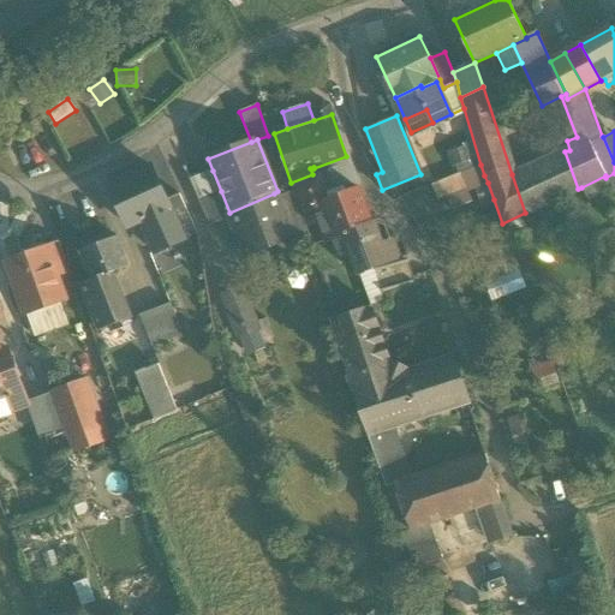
[(565,151),(512,174),(525,213),(578,189),(565,151)]
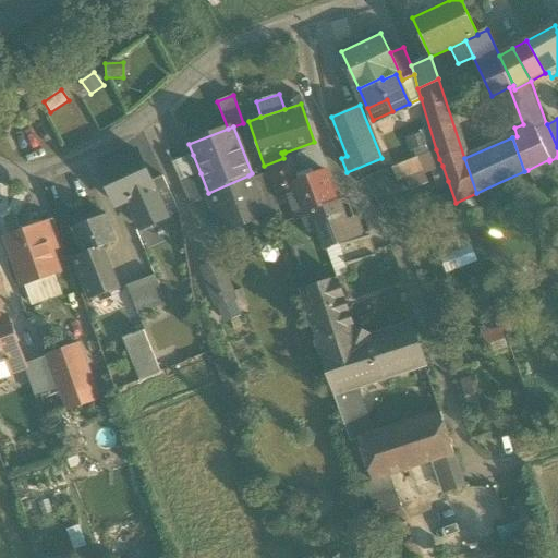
[(436,149),(417,157),(423,171),(424,173),(428,171),(443,166),(439,159),(436,149)]
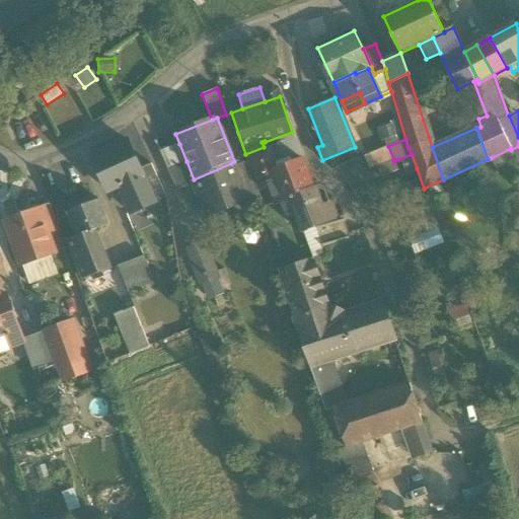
[(119,186),(131,213),(155,203),(140,169),(128,142),(92,158),(107,191),(119,186)]
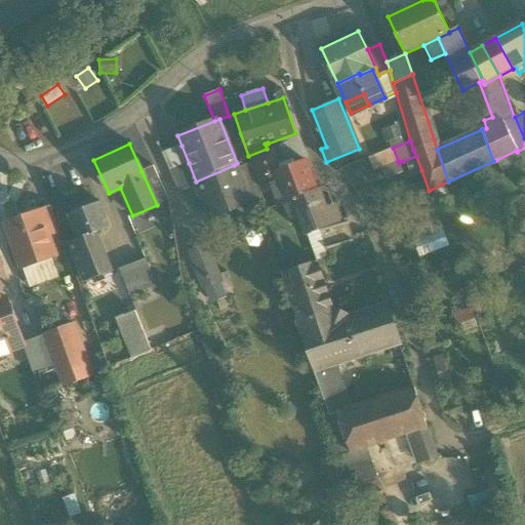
[(168,170),(189,163),(182,146),(161,154),(168,170)]
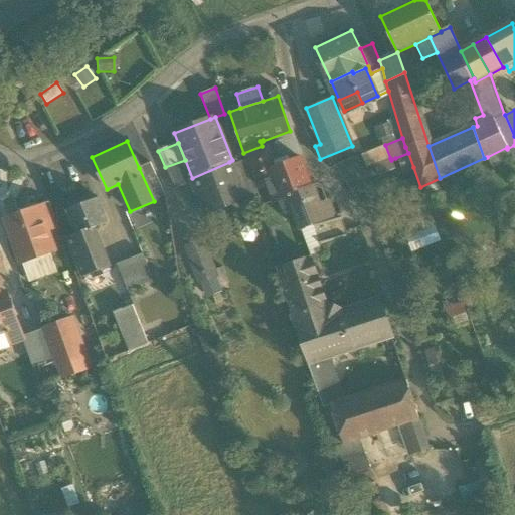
[(243,153),(252,179),(264,175),(262,172),(276,166),(268,144),(262,146),(243,153)]
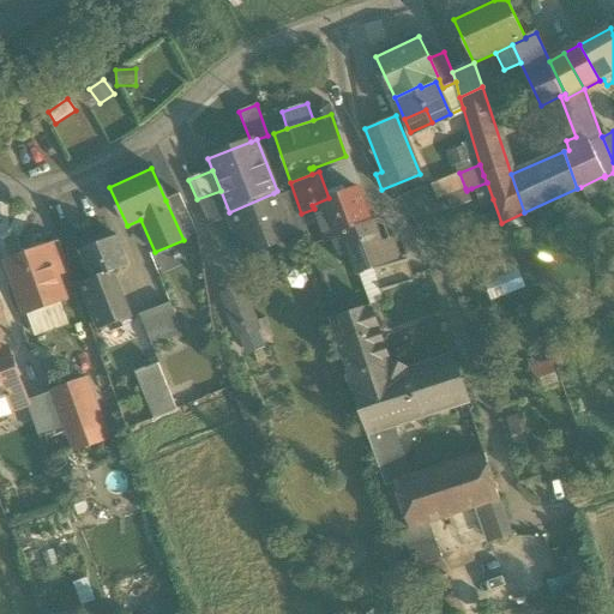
[(459,173),(432,185),(438,199),(446,196),(465,188),(459,173)]
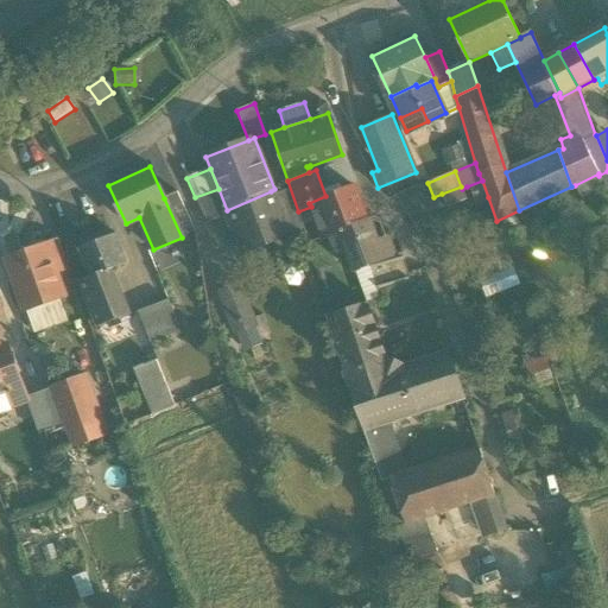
[(599,176),(599,173),(575,185),(581,198),(605,187),(599,176)]
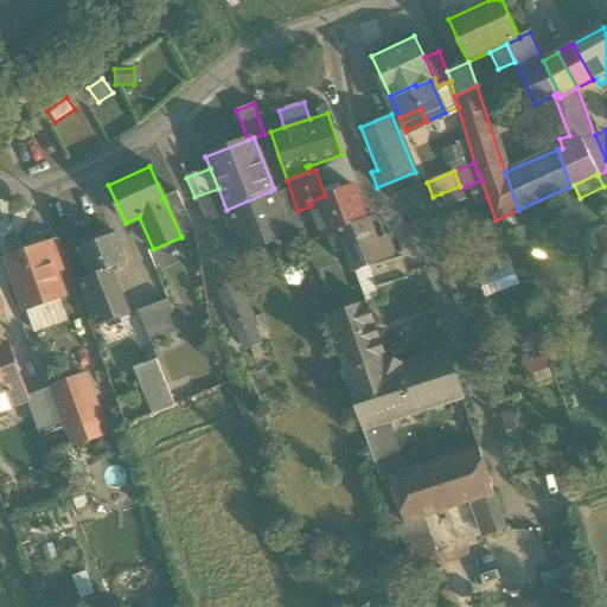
[(466,186),(472,203),(487,197),(481,180),(466,186)]
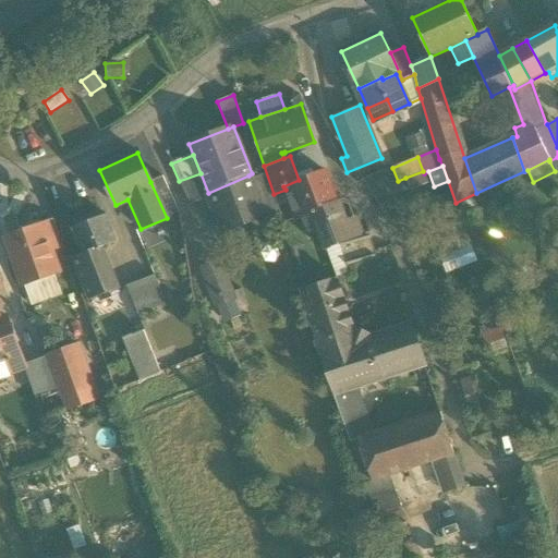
[(296,219),(312,213),(312,211),(336,202),(324,171),(299,180),(283,186),(286,190),(296,219)]
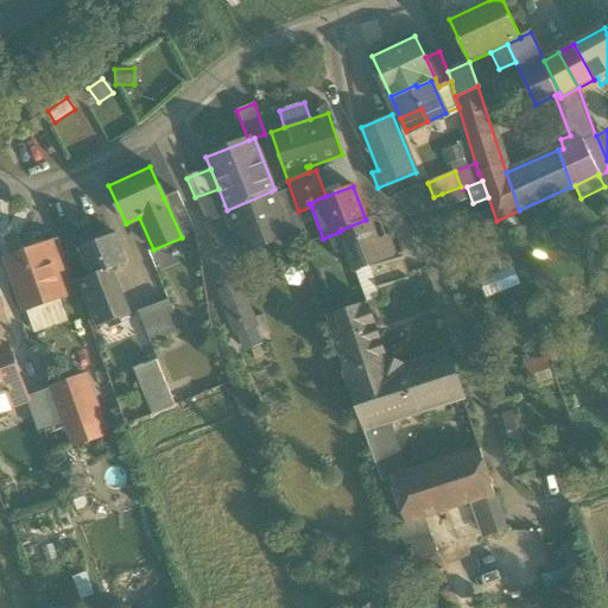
[(462,189),(461,187),(442,194),(447,208),(467,200),(462,189)]
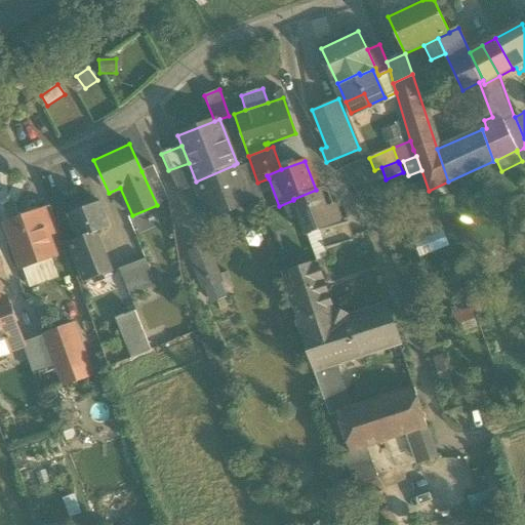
[(168,170),(178,193),(196,182),(189,163),(168,170)]
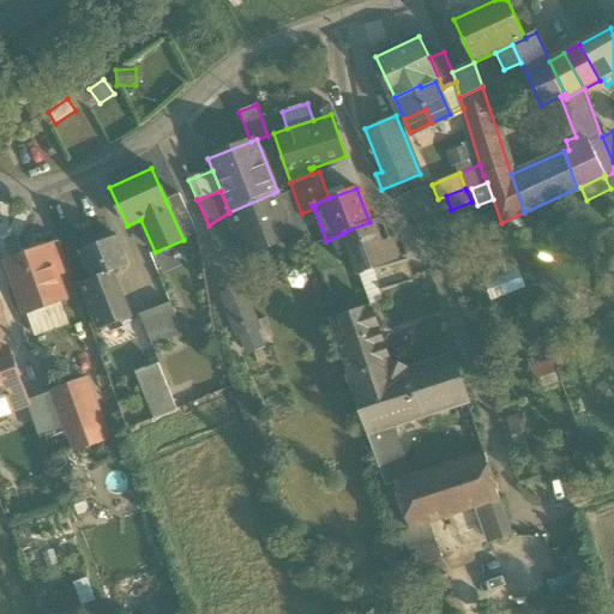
[(275,198),(292,238),(306,232),(290,191),(275,198)]
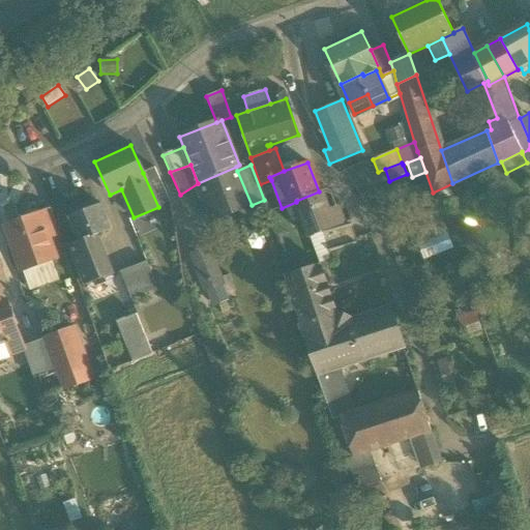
[(237,171),(236,167),(198,183),(213,222),(215,221),(212,216),(247,201),(249,206),(252,205),(237,171)]
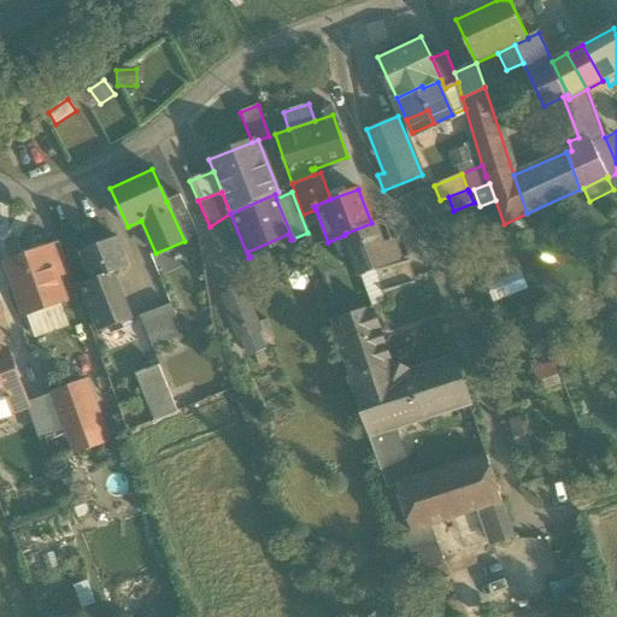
[(166,201),(184,241),(198,235),(180,195),(166,201)]
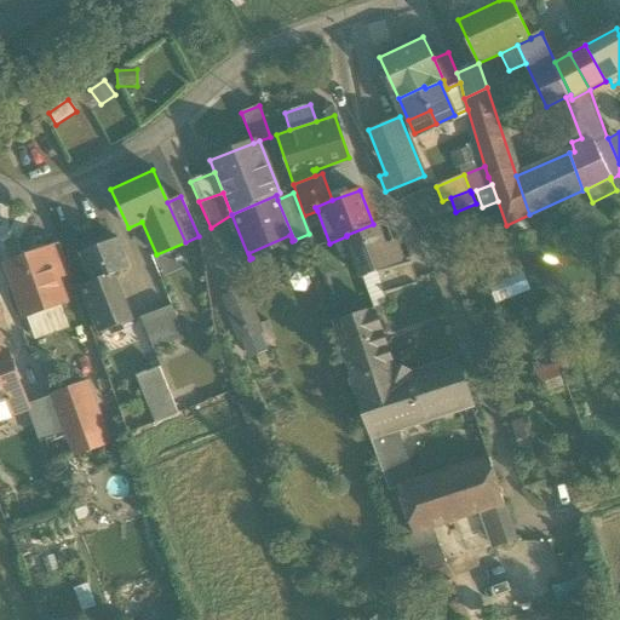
[(400,262),(392,241),(385,244),(379,225),(378,223),(373,224),(346,235),(346,236),(361,277),(363,277),(378,271),(401,263),(400,262)]
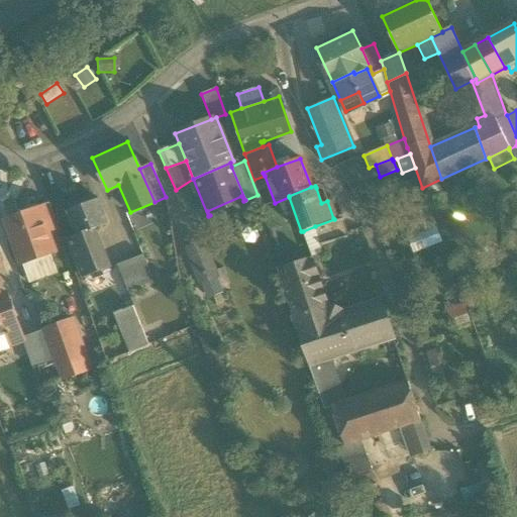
[(318,187),(316,188),(321,203),(327,201),(323,190),(318,187)]
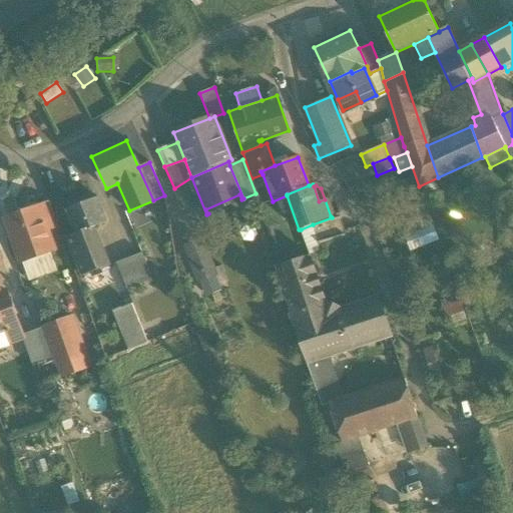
[(205,209),(208,213),(241,199),(239,194),(205,209)]
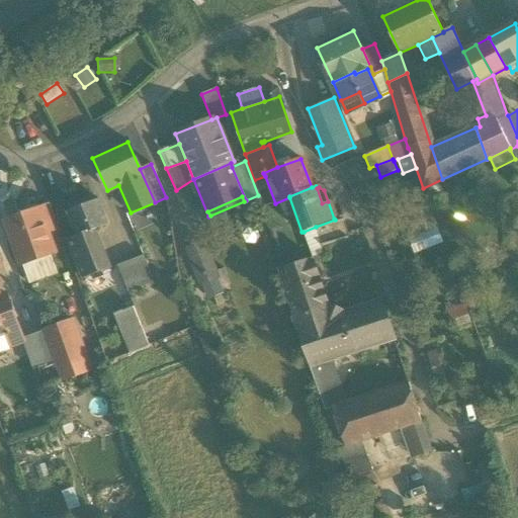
[(67,212),(77,236),(77,237),(95,230),(108,225),(98,199),(67,212)]
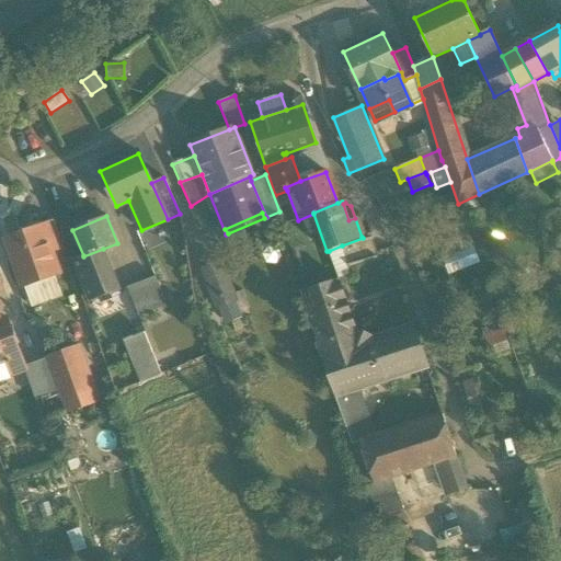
[(442,230),(450,253),(473,245),(465,221),(442,230)]
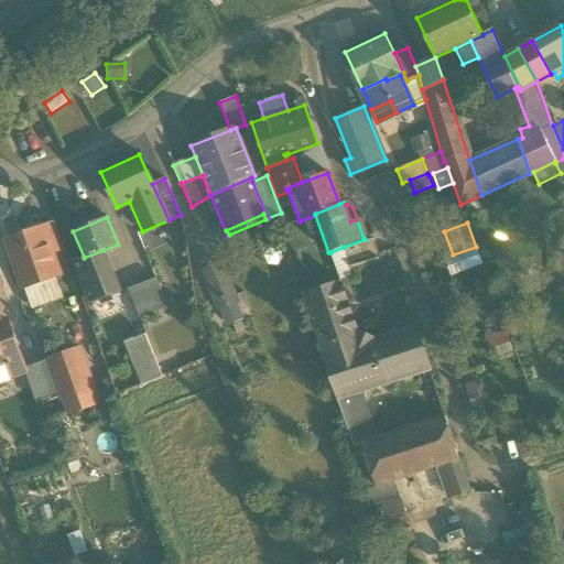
[(54,225),(42,229),(50,251),(62,247),(54,225)]
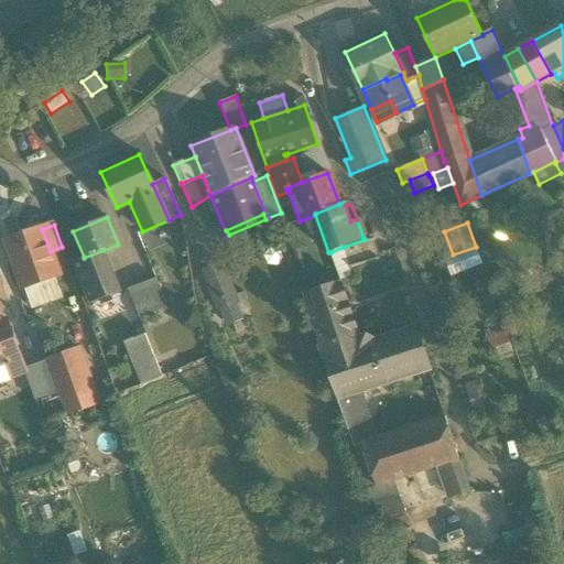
[(8,240),(24,288),(56,275),(58,275),(50,251),(42,229),(8,240)]
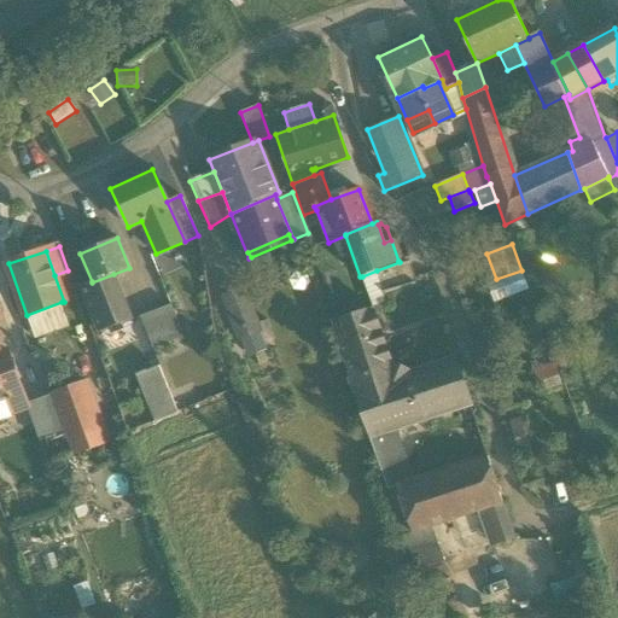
[(377,270),(383,297),(384,297),(417,287),(408,257),(398,261),(400,262),(377,270)]
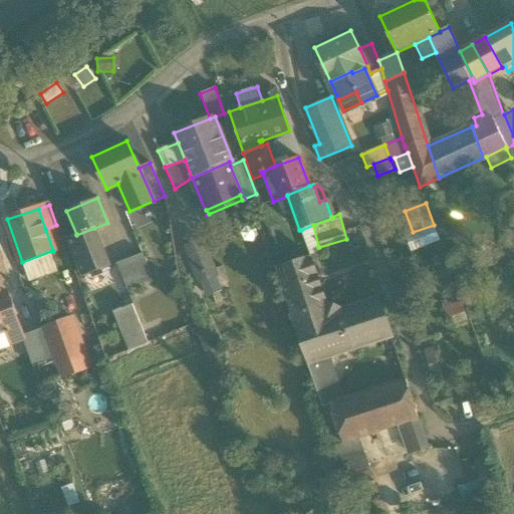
[(318,247),(313,225),(301,230),(310,255),(320,252),(319,247),(318,247)]
